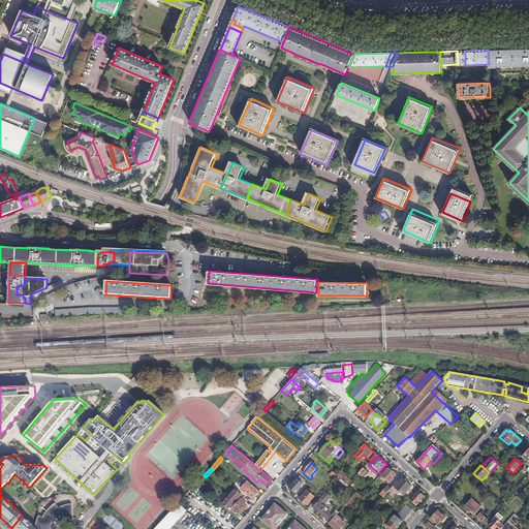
[(367,471),(363,468),(358,473),(363,477),(367,471)]
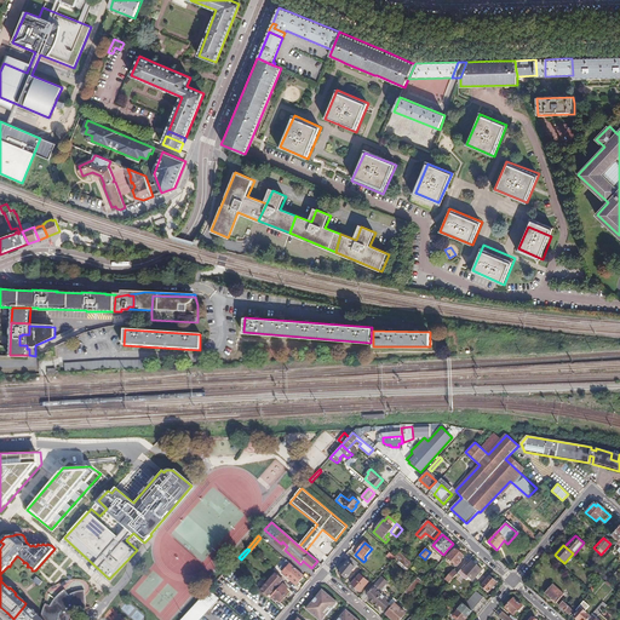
[(464,556),(455,549),(447,557),(457,566),(464,556)]
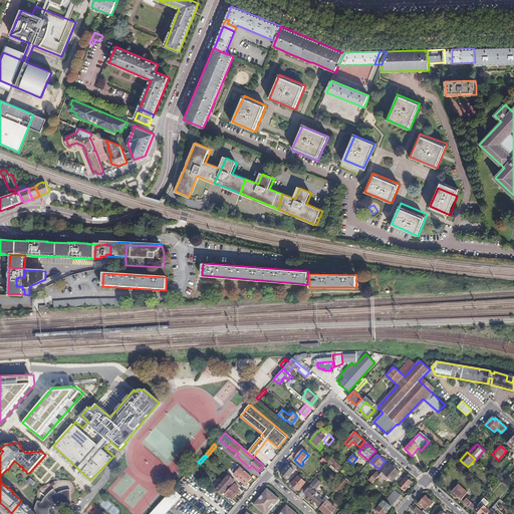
[(328,461),(327,462),(338,471),(339,469),(329,460),(328,461)]
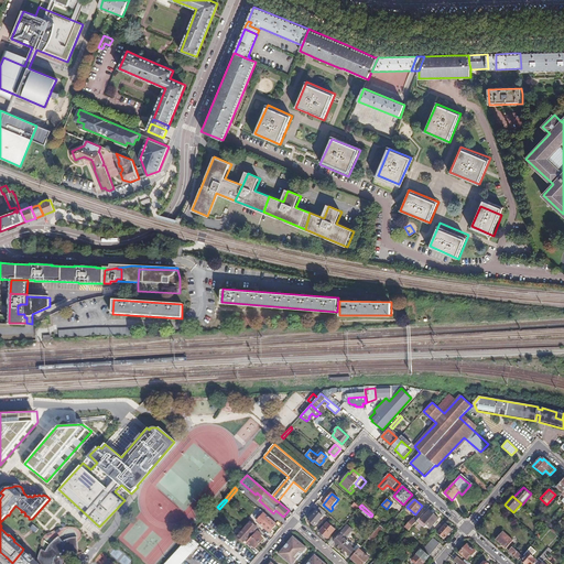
[(217,507),(209,514),(212,517),(219,509),(217,507)]
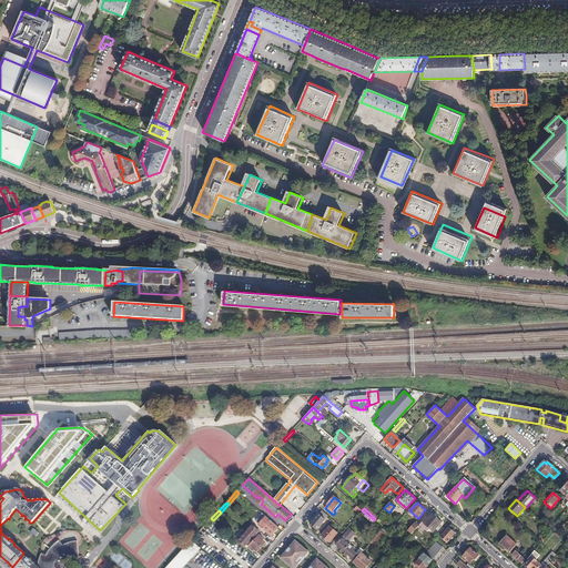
[(330,517),(323,510),(311,525),(316,530),(330,517)]
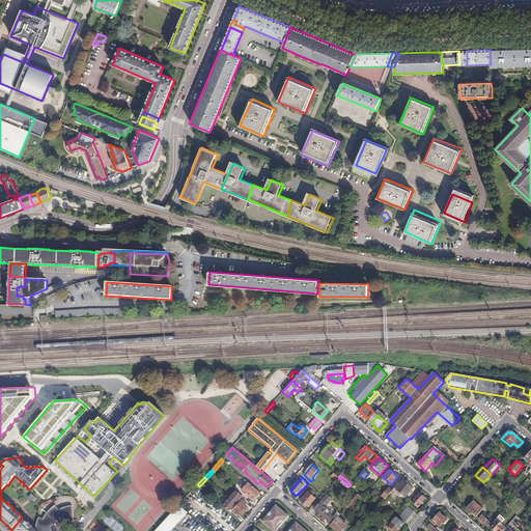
[(350,486),(338,477),(337,479),(348,490),(350,487),(350,486)]
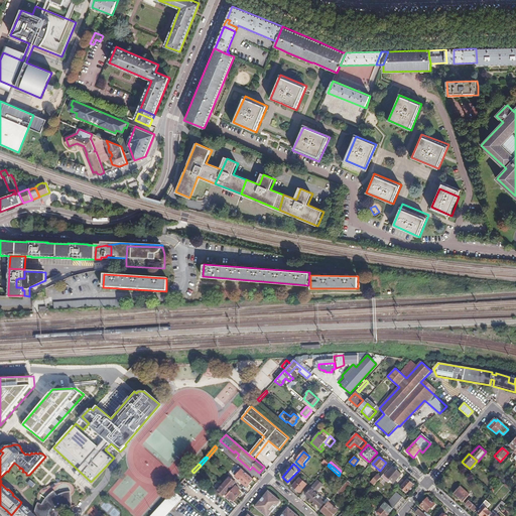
[(402,474),(393,467),(386,475),(394,483),(402,474)]
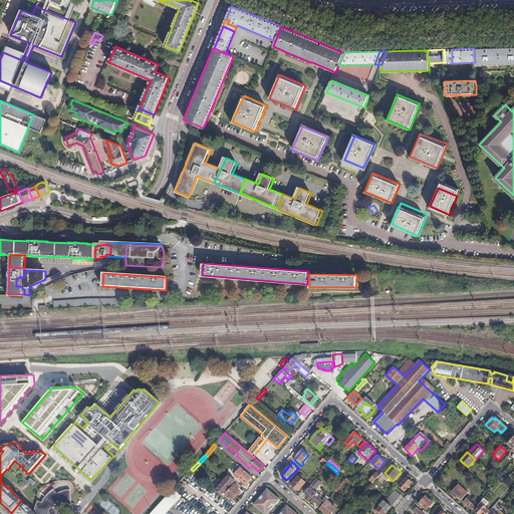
[(244,471),(240,467),(234,475),(238,478),(244,471)]
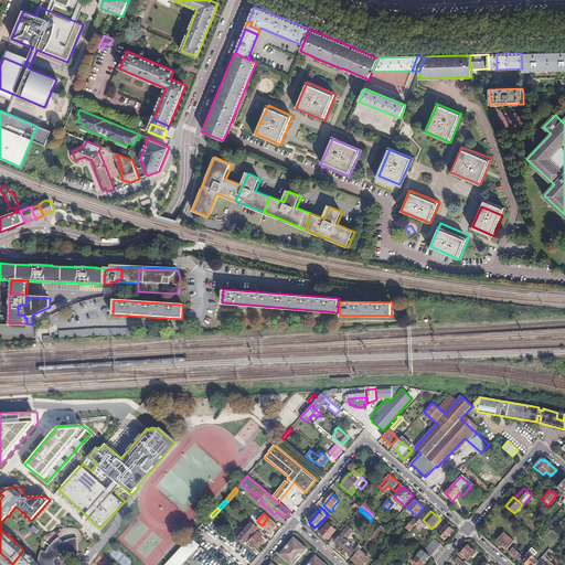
[(277,525),(268,518),(262,525),(270,533),(277,525)]
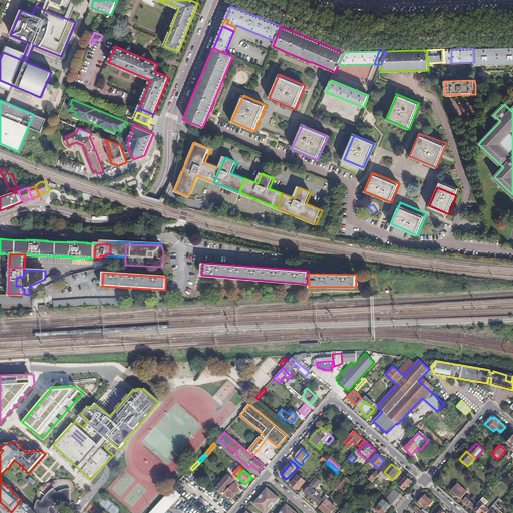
[(369,480),(372,482),(379,474),(376,472),(369,480)]
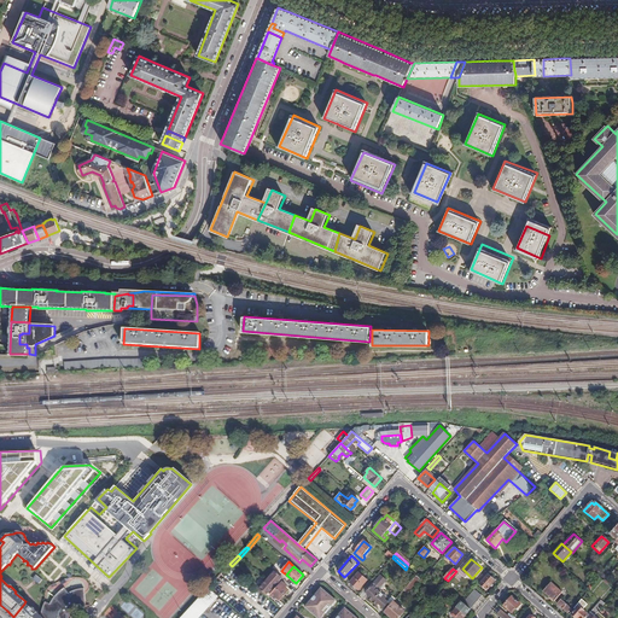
[(283,594),(285,595),(289,592),(285,588),(286,586),(283,583),(281,583),(279,582),(283,578),(275,571),(267,581),(274,586),(283,594)]
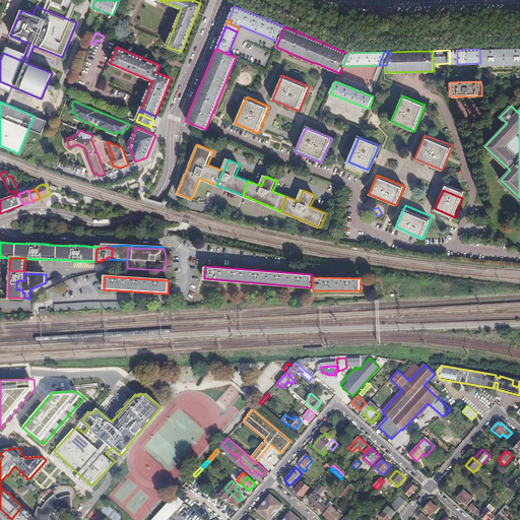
[(310,489),(302,482),(295,491),(302,497),(310,489)]
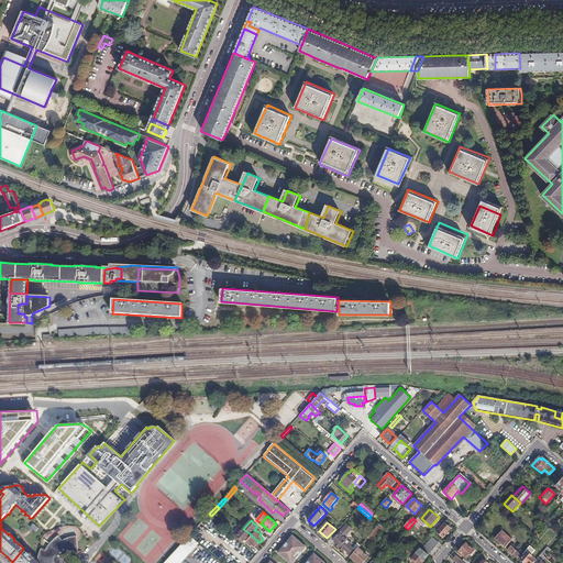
[(451,529),(444,522),(437,531),(444,537),(451,529)]
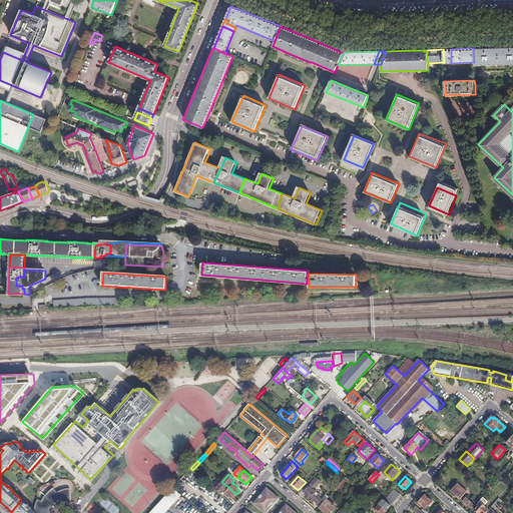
[(327,499),(329,497),(326,495),(322,500),(319,498),(321,496),(318,493),(317,493),(317,492),(317,491),(315,489),(316,488),(317,488),(321,482),(317,478),(310,485),(311,486),(305,493),(307,495),(306,497),(313,502),(315,501),(319,505),(323,501),(324,502),(327,499)]
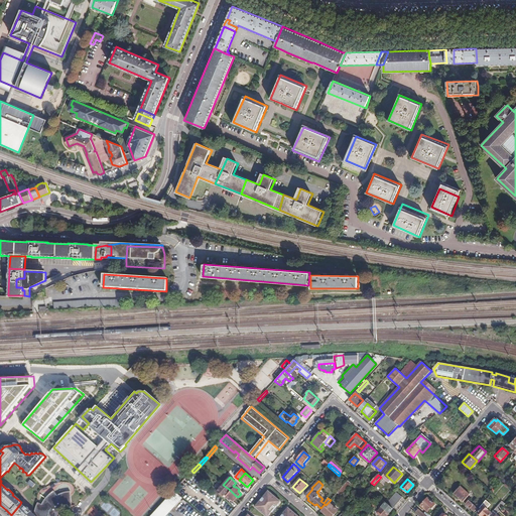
[(352,484),(348,481),(338,492),(342,495),(352,484)]
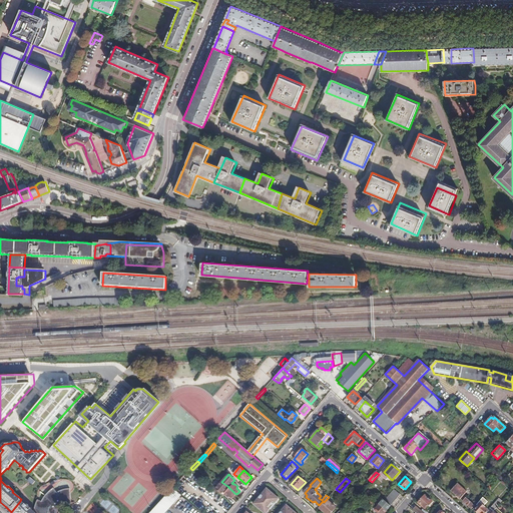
[(232,499),(236,494),(234,493),(227,486),(221,482),(215,490),(223,497),(224,495),(227,497),(229,496),(232,499)]
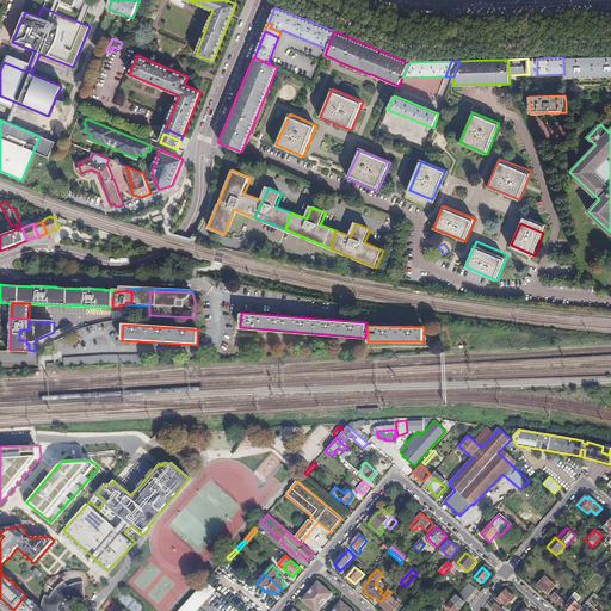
[(556,586),(545,576),(537,585),(549,596),(556,586)]
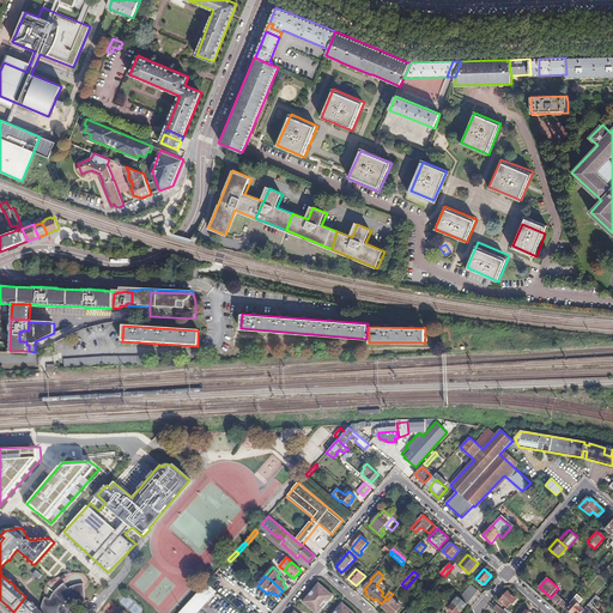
[(20,612),(70,612),(71,611),(72,610),(72,607),(76,605),(77,604),(80,602),(85,601),(83,584),(79,584),(76,586),(67,589),(64,583),(60,586),(58,589),(54,592),(52,595),(50,599),(44,596),(43,604),(42,608),(40,611),(36,607),(37,607),(31,602),(30,602),(30,604),(20,612)]
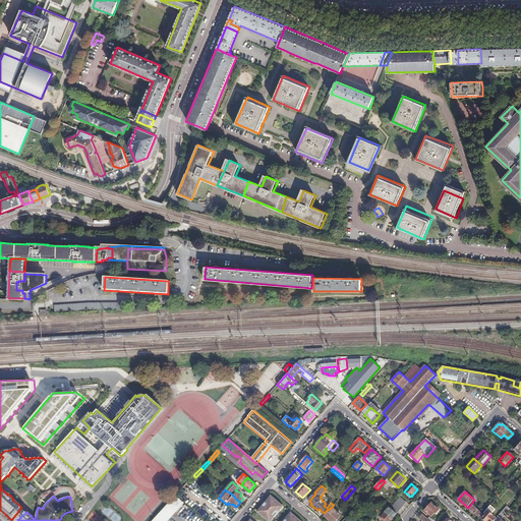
[(166,520),(182,503),(175,496),(159,514),(152,520),(166,520)]
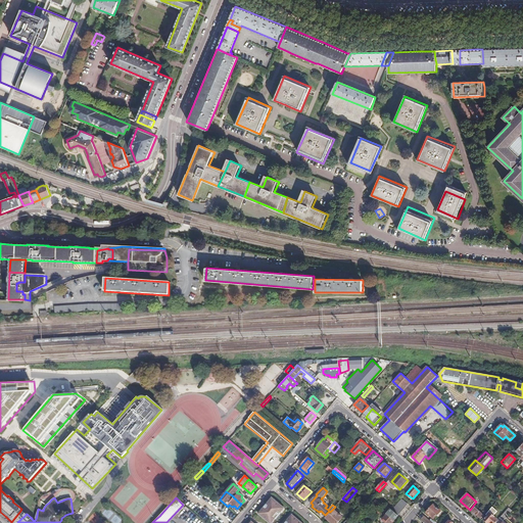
[(271,522),(284,508),(272,497),(258,513),(270,522),(271,522)]
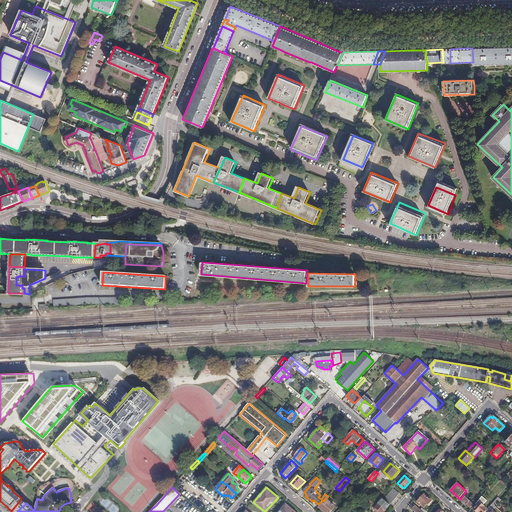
[(383,499),(390,505),(399,493),(393,488),(383,499)]
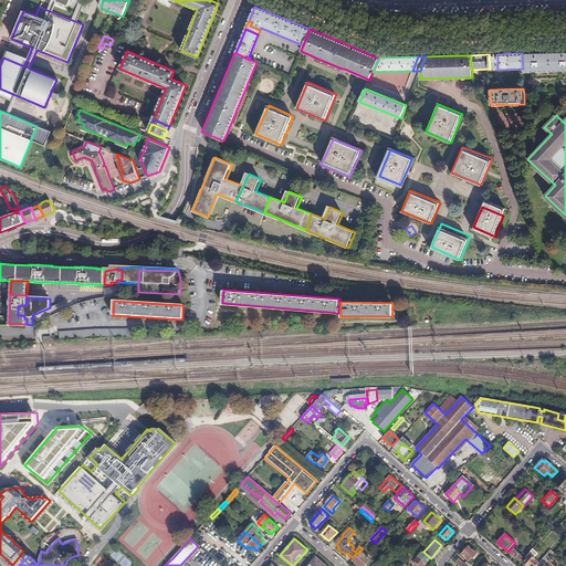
[(478,553),(469,545),(461,554),(469,561),(473,556),(474,556),(478,553)]
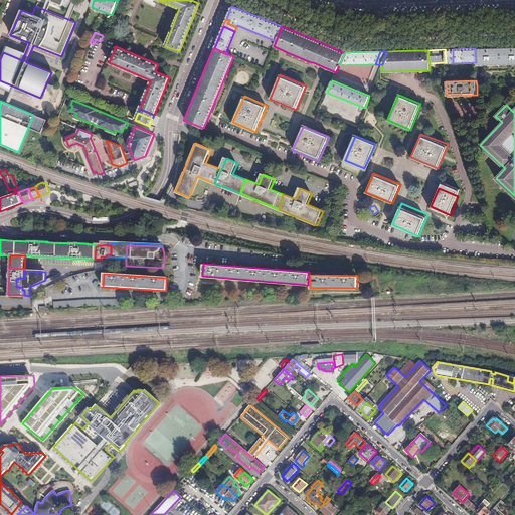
[(110,514),(117,514),(120,512),(106,499),(101,506),(110,514)]
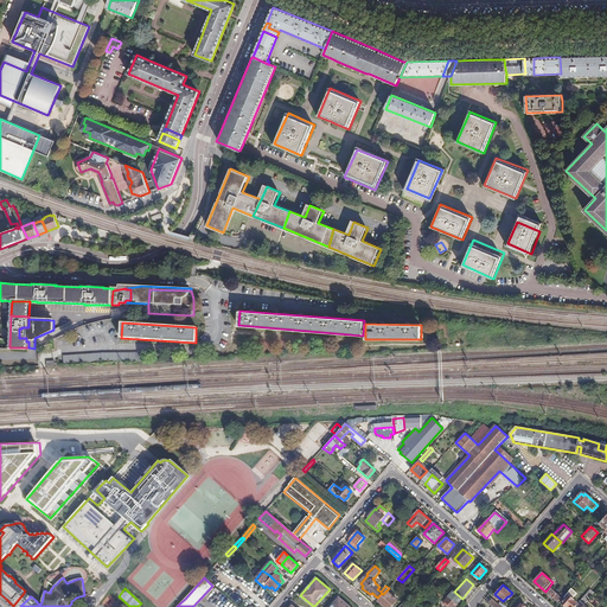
[(562,599),(551,589),(548,593),(558,602),(562,599)]
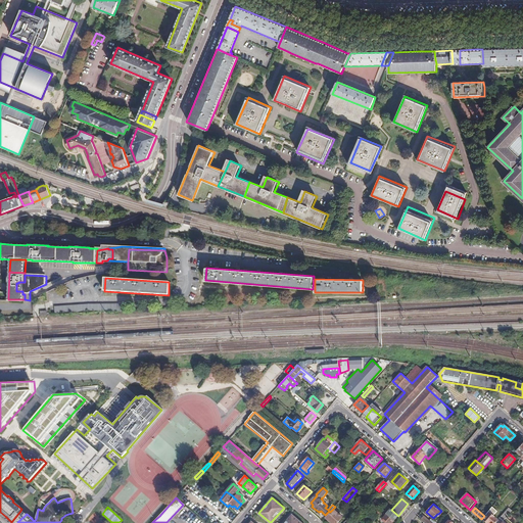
[(497,512),(492,508),(486,515),(487,516),(484,520),(487,522),(497,522),(498,522),(494,518),(493,517),(497,512)]
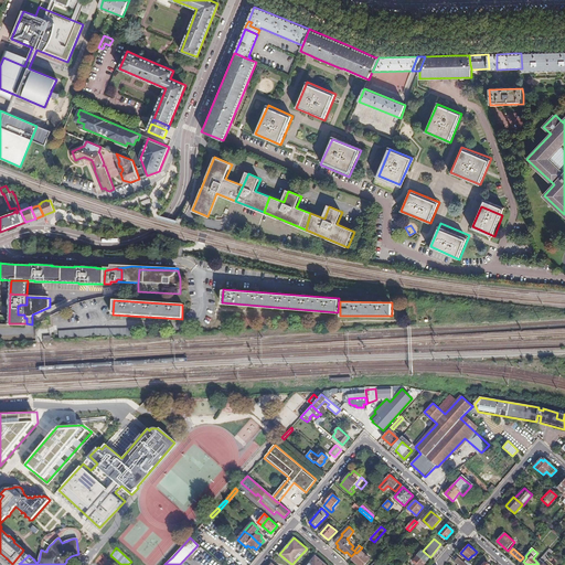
[(360,550),(356,553),(352,560),(358,564),(365,564),(371,558),(360,550)]
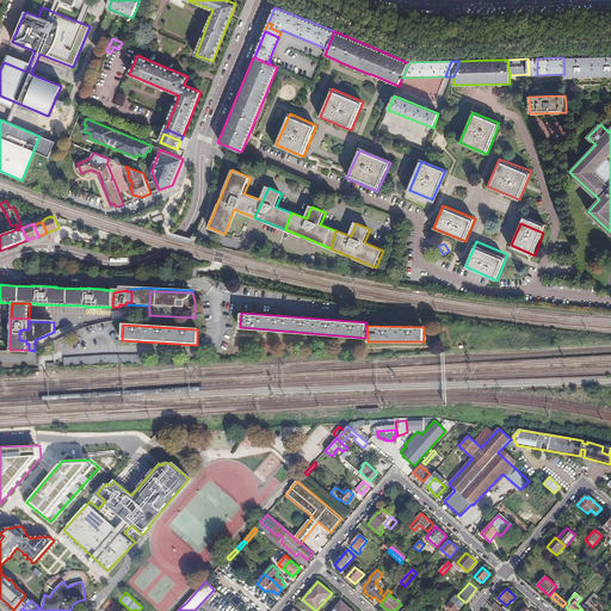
[(455,610),(457,610),(466,603),(457,596),(457,594),(455,597),(455,596),(451,600),(452,600),(446,608),(451,610),(452,609),(455,610)]
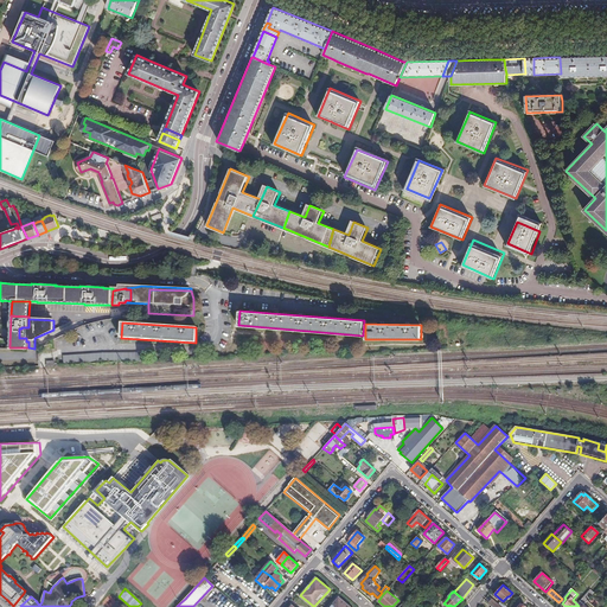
[(587,601),(593,594),(589,590),(580,601),(583,605),(587,601)]
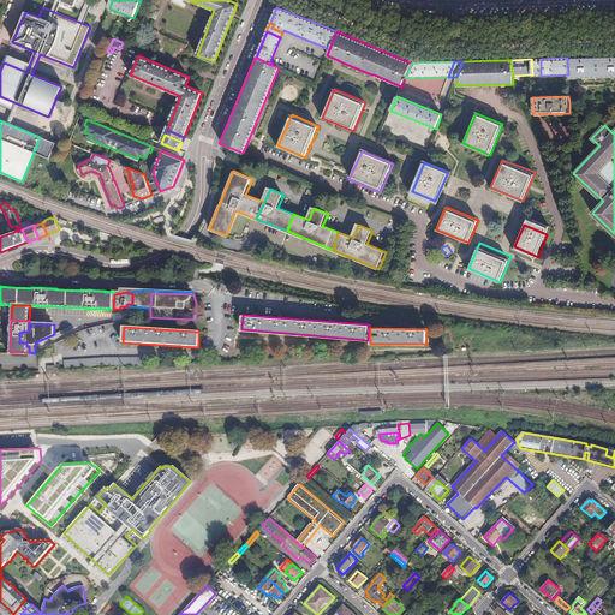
[(12,614),(21,614),(30,605),(24,601),(13,614),(12,614)]
